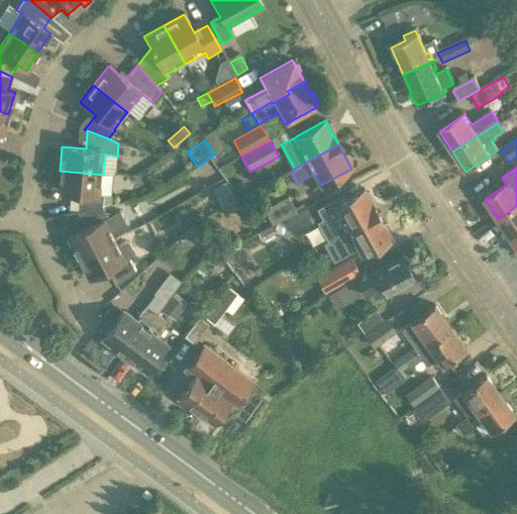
[(103,197),(101,196),(103,175),(60,171),(58,192),(78,194),(77,212),(102,207),(103,197)]
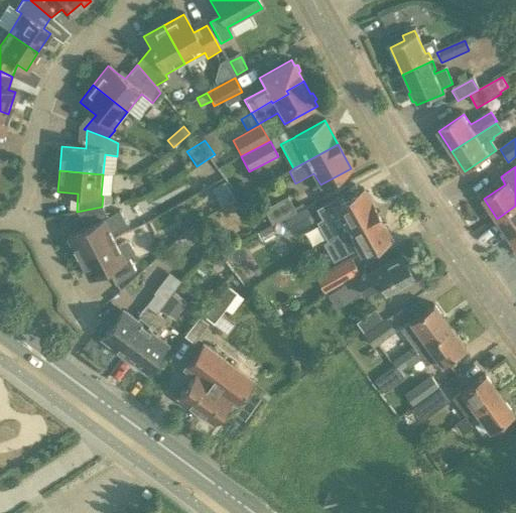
[(233,186),(240,198),(248,193),(242,181),(233,186)]
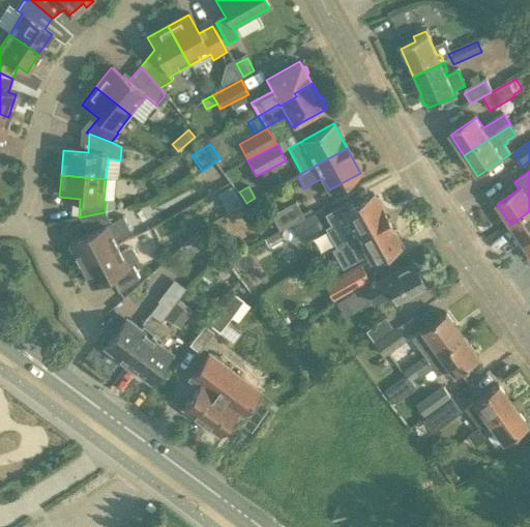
[(350,233),(353,239),(387,221),(372,194),(339,212),(343,222),(335,226),(342,238),(350,233)]
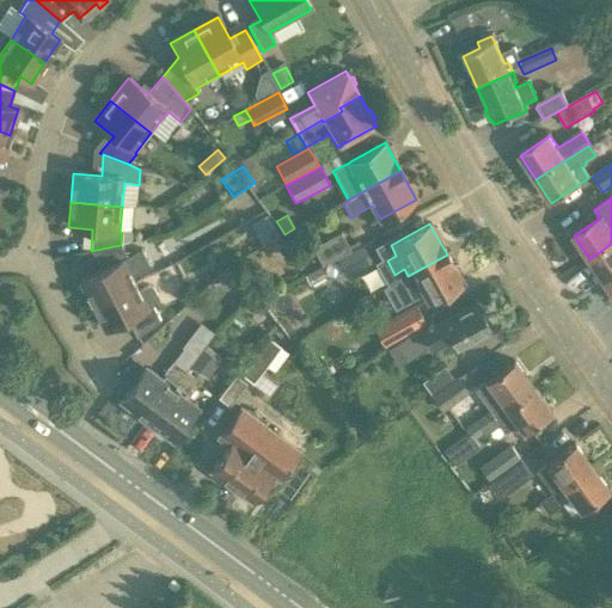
[(340,235),(312,250),(322,268),(334,262),(349,253),(340,235)]
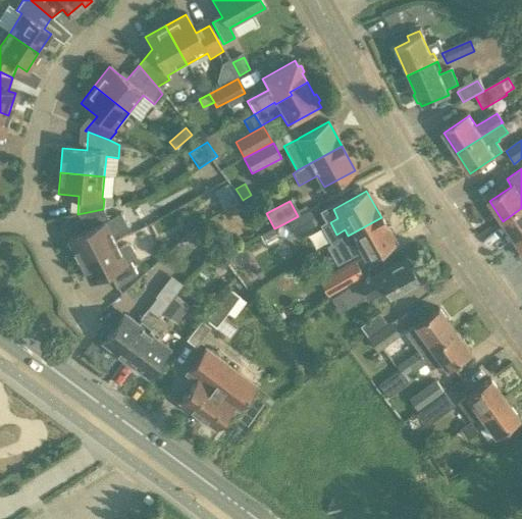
[(521,208),(503,221),(516,242),(521,238),(521,208)]
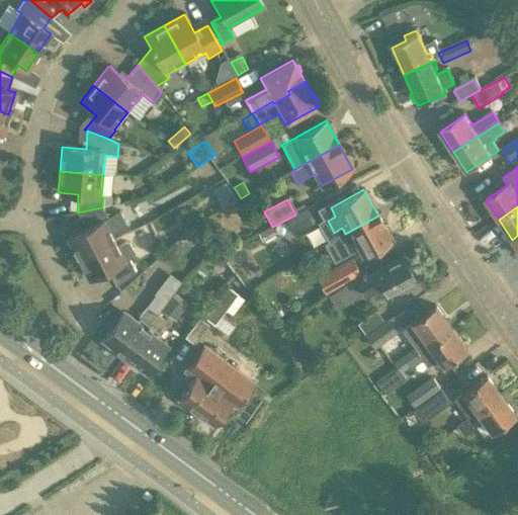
[(102,207),(77,212),(86,230),(66,240),(77,261),(114,242),(111,236),(127,228),(119,212),(107,219),(102,207)]
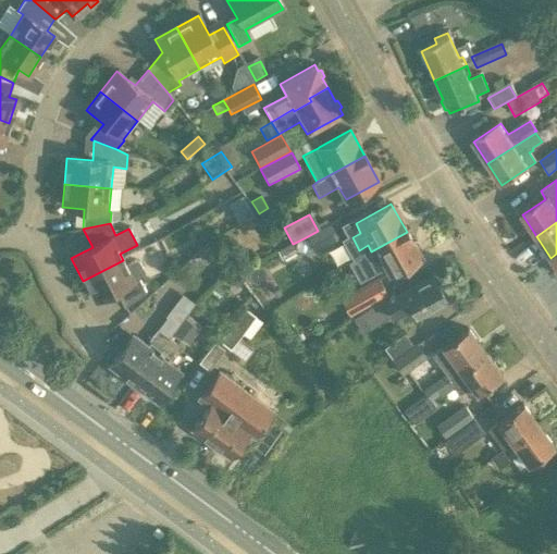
[(327,225),(318,231),(304,238),(312,256),(337,242),(327,225)]
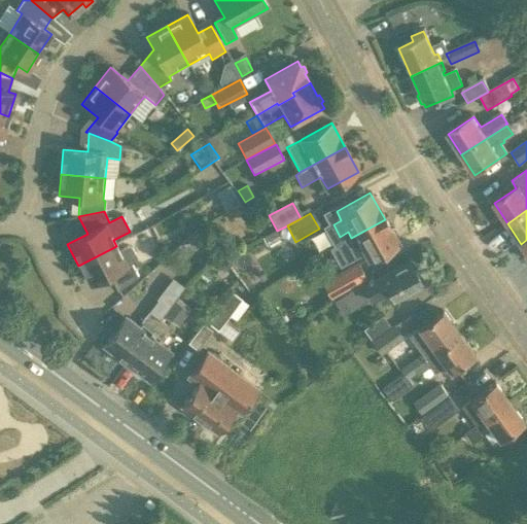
[(399,245),(385,219),(351,238),(353,242),(337,251),(344,266),(353,260),(352,259),(360,254),(365,265),(399,245)]
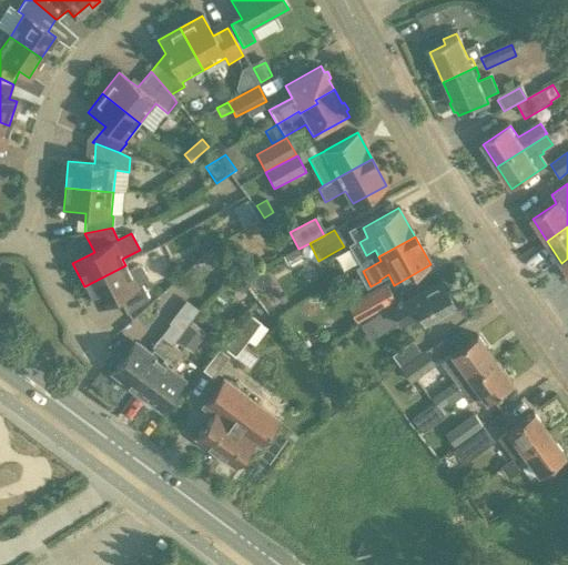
[(287,268),(301,260),(296,250),(282,258),(287,268)]
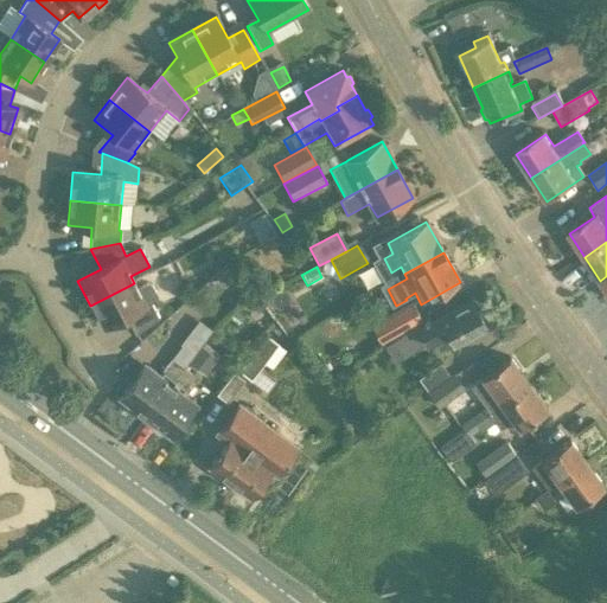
[(147,287),(138,290),(134,283),(90,306),(103,331),(125,320),(134,339),(159,321),(152,306),(155,303),(158,299),(152,288),(147,287)]
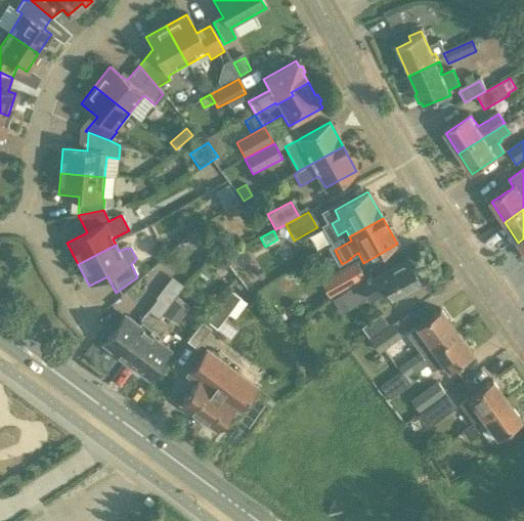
[(376,277),(376,278),(365,285),(370,296),(382,289),(390,303),(421,286),(406,260),(376,277)]
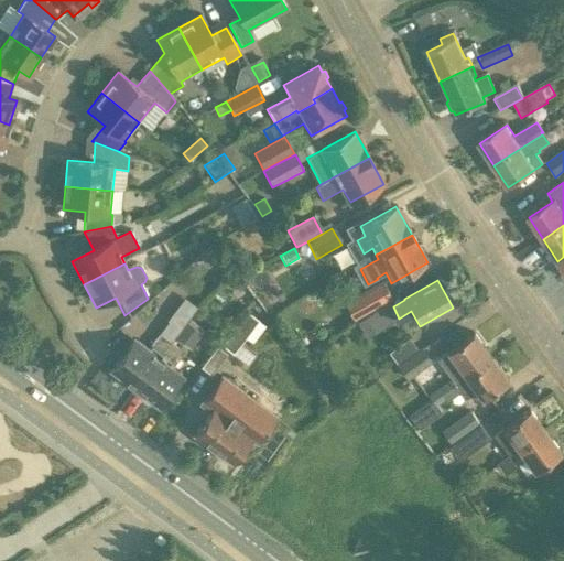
[(382,282),(361,294),(371,312),(392,300),(382,282)]
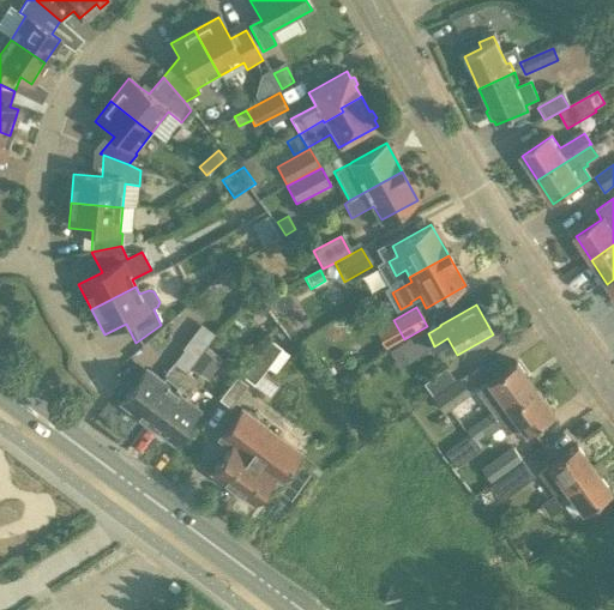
[(169,330),(178,339),(191,326),(182,318),(169,330)]
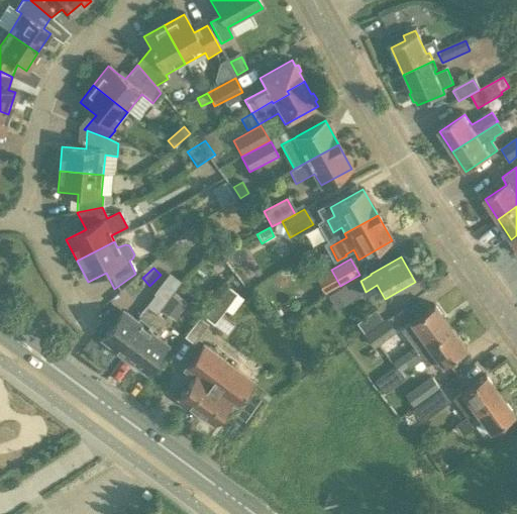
[(164,302),(176,286),(165,278),(152,293),(164,302)]
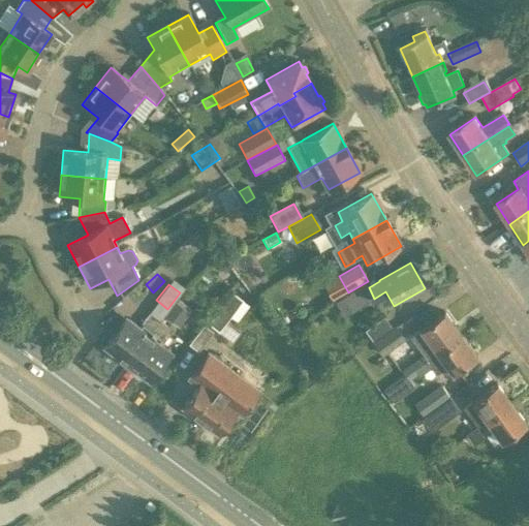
[(362,307),(352,292),(335,304),(344,318),(362,307)]
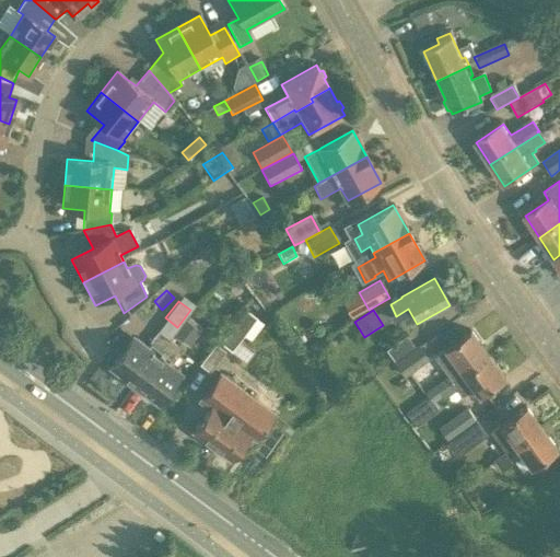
[(257,320),(245,311),(220,345),(231,354),(257,320)]
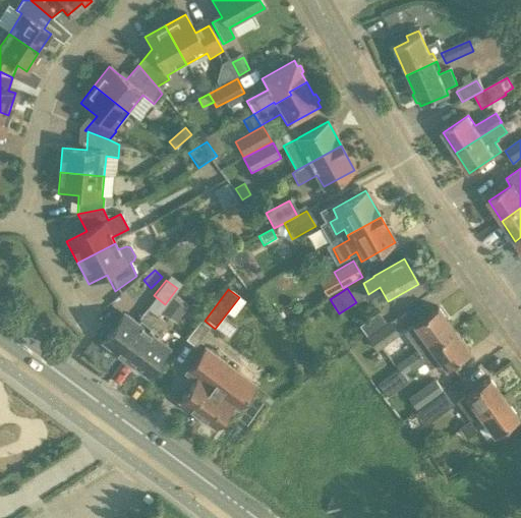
[(175,297),(163,313),(175,324),(188,307),(175,297)]
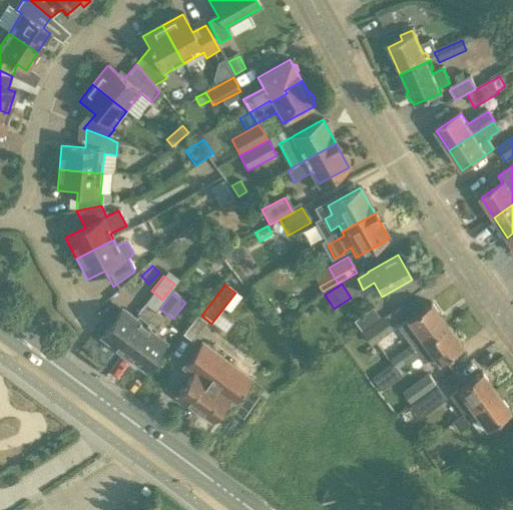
[(144,305),(155,313),(163,302),(152,294),(144,305)]
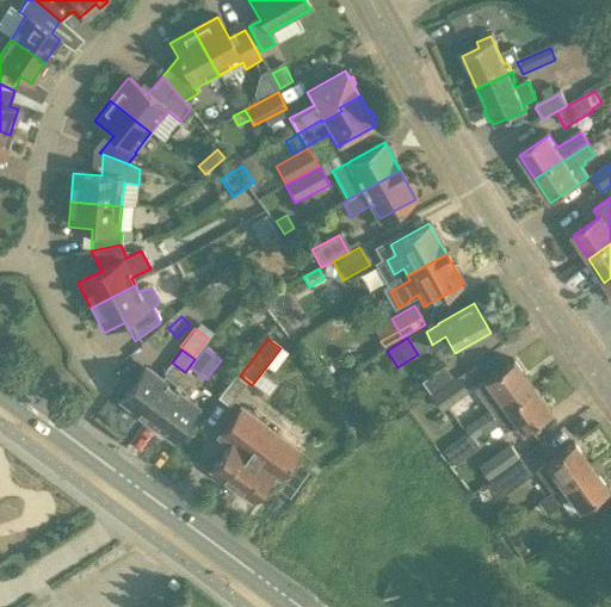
[(462,432),(467,438),(532,389),(512,361),(482,383),(483,384),(471,392),(487,413),(462,432)]
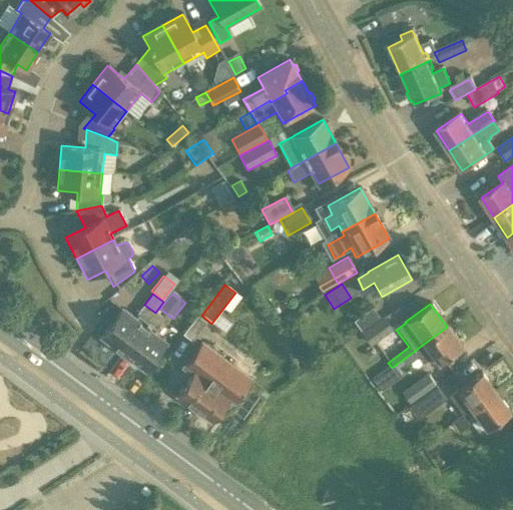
[(123,354),(155,313),(144,305),(136,315),(137,316),(134,319),(122,310),(102,337),(104,339),(104,343),(110,347),(114,347),(122,353),(123,354)]
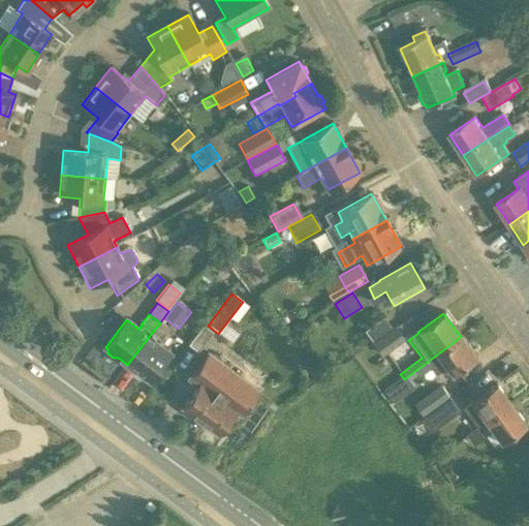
[(168,329),(160,322),(127,365),(136,372),(136,375),(143,379),(147,379),(150,381),(170,353),(157,344),(160,340),(161,340),(169,330),(168,329)]
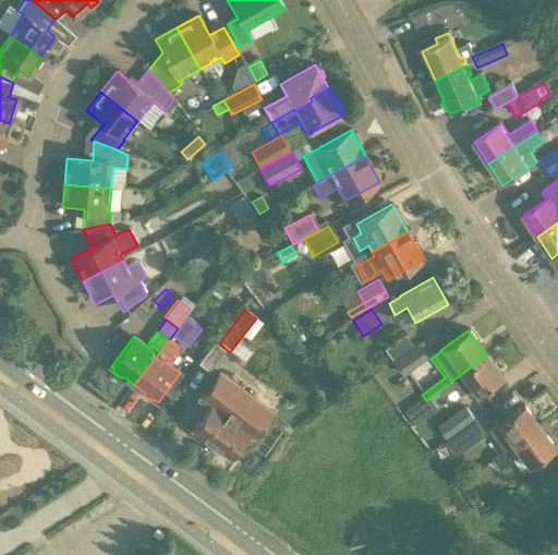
[(225,351),(215,344),(183,385),(193,393),(225,351)]
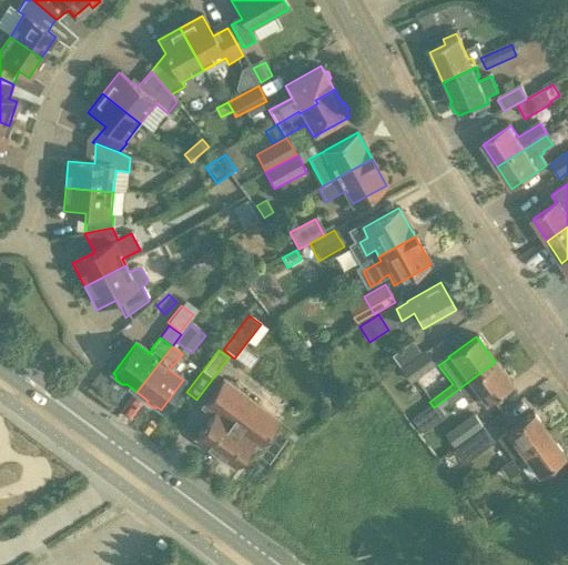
[(398,369),(409,384),(435,366),(424,351),(398,369)]
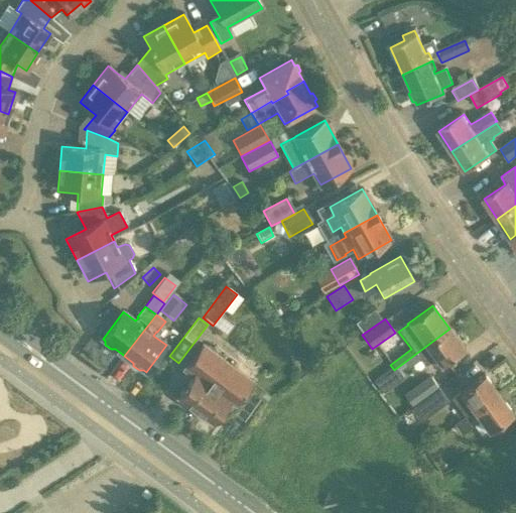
[(439,368),(465,350),(449,329),(394,370),(397,374),(418,358),(425,367),(429,363),(432,367),(437,364),(439,368)]
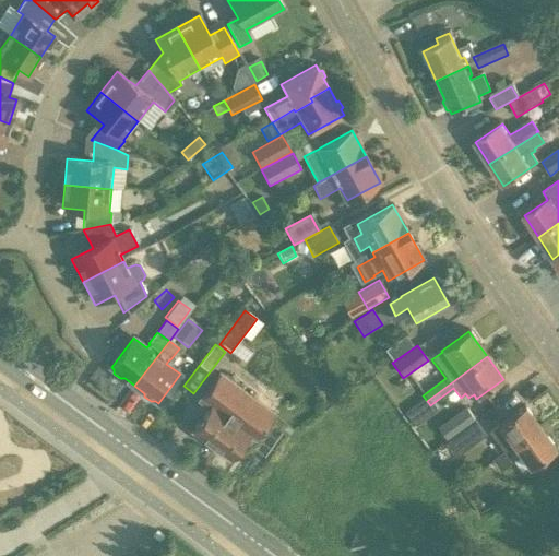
[(199,402),(209,410),(192,432),(217,450),(218,454),(224,458),(230,460),(249,435),(256,439),(273,415),(219,375),(199,402)]
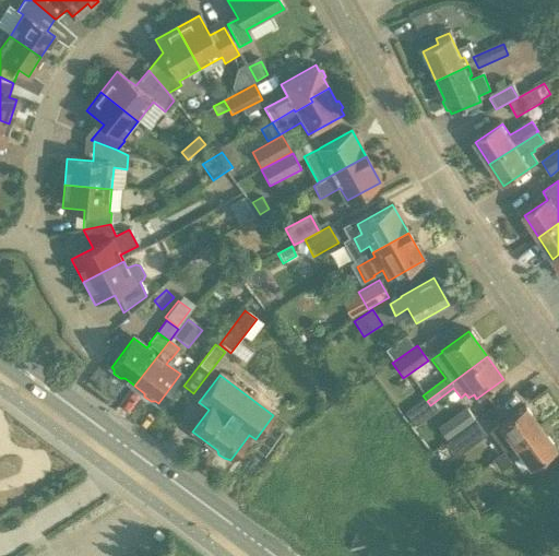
[(540,429),(524,406),(498,426),(488,433),(504,454),(514,448),(540,429)]
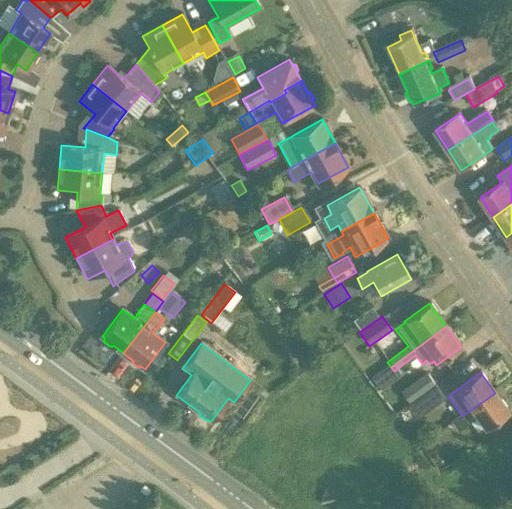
[(414,398),(415,400),(432,388),(424,376),(408,388),(409,390),(402,394),(408,402),(414,398)]
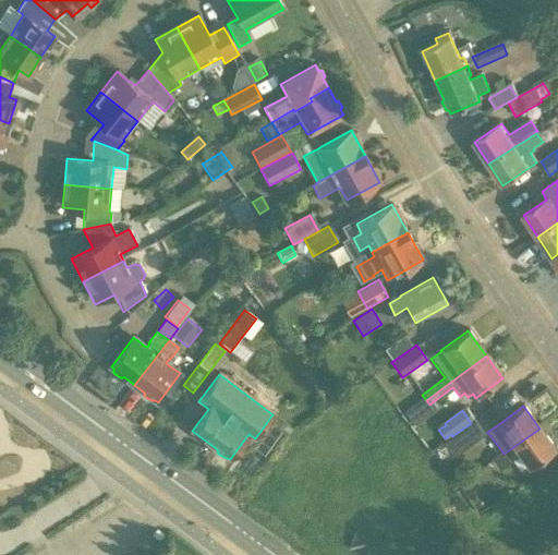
[(484,433),(475,421),(447,442),(457,454),(484,433)]
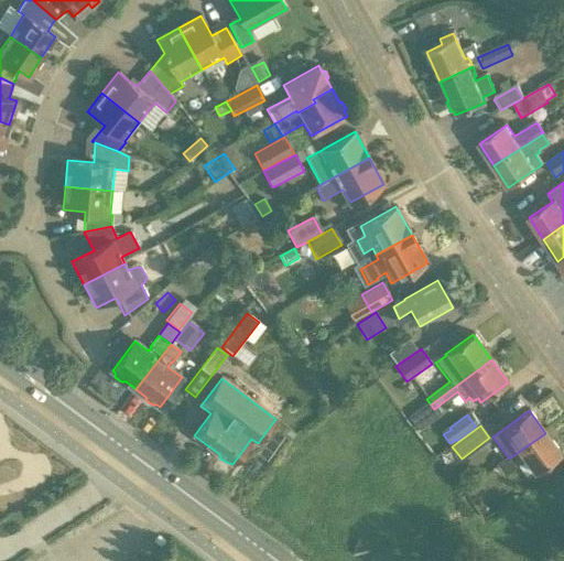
[(534,473),(561,454),(545,433),(519,452),(534,473)]
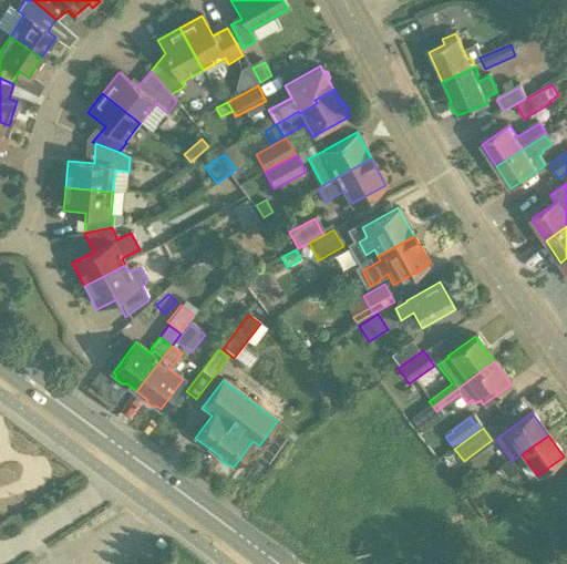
[(507,461),(498,469),(507,480),(516,473),(507,461)]
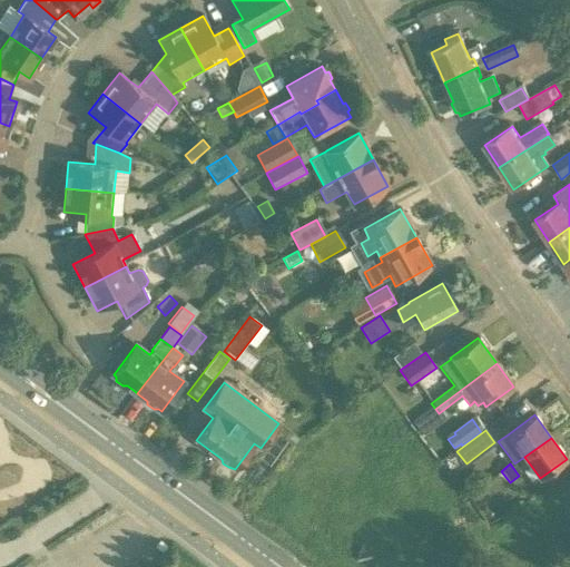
[(469,499),(477,510),(490,500),(483,489),(469,499)]
